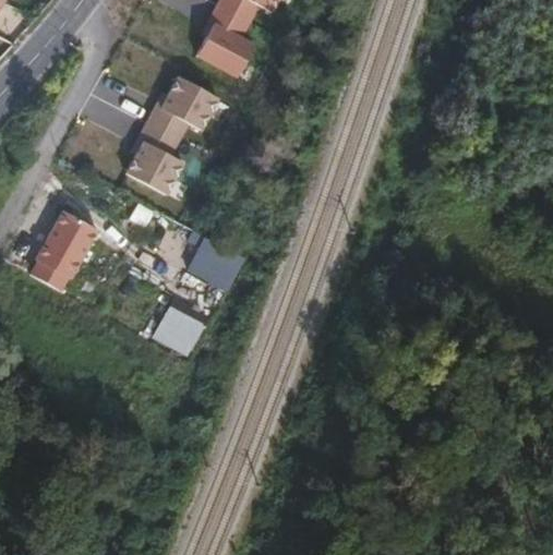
[(220,0),(211,20),(216,23),(199,53),(239,75),(256,44),(243,36),(261,3),(274,10),(278,0),(220,0)]
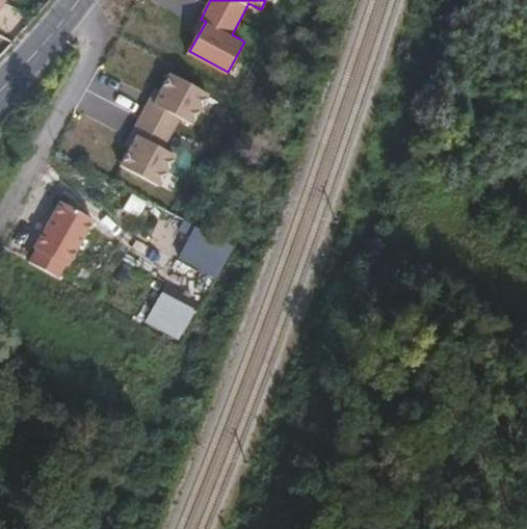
[(155,102),(181,116),(193,123),(210,93),(172,72),(155,102)]
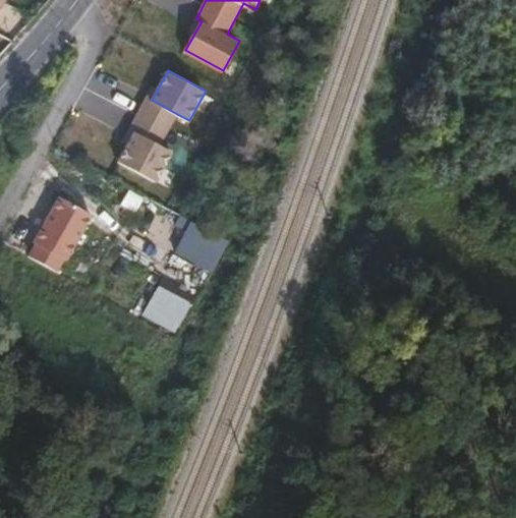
[(160,146),(177,114),(152,100),(148,98),(130,129),(134,131),(160,146)]
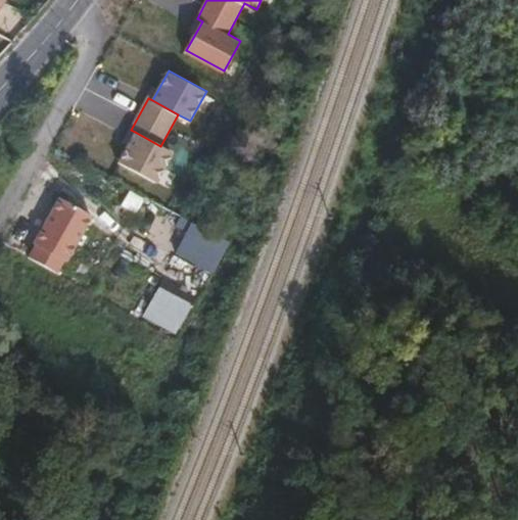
[(173,152),(160,146),(135,132),(119,161),(156,182),(173,152)]
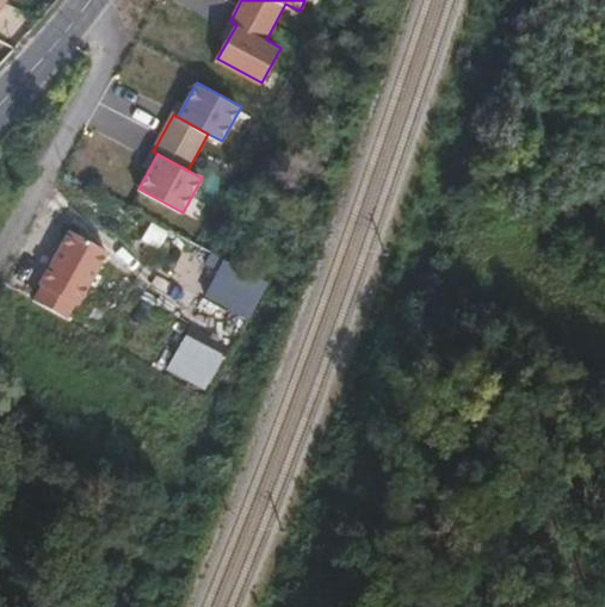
[(197,243),(184,273),(223,290),(236,261),(197,243)]
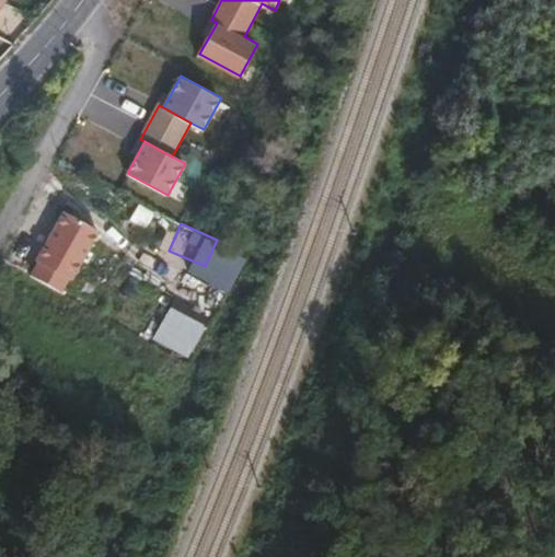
[(33,250),(36,243),(20,234),(16,240),(33,250)]
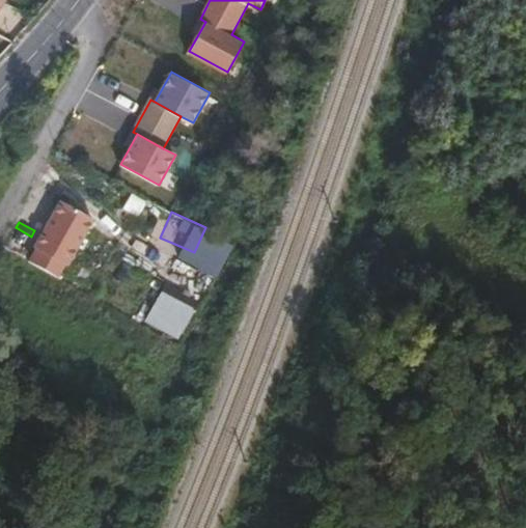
[(27,248),(73,269),(83,246),(37,226),(27,248)]
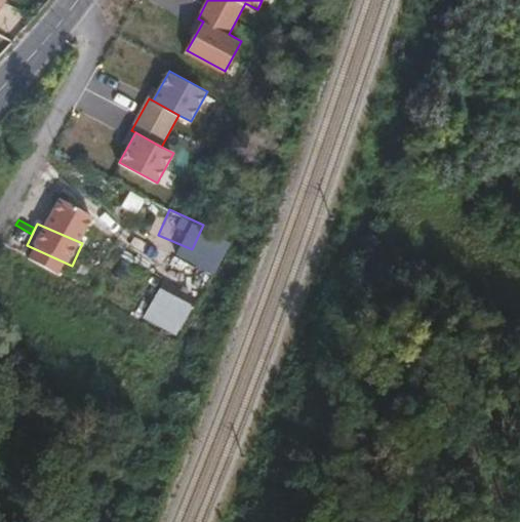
[(181,252),(173,267),(212,286),(220,271),(181,252)]
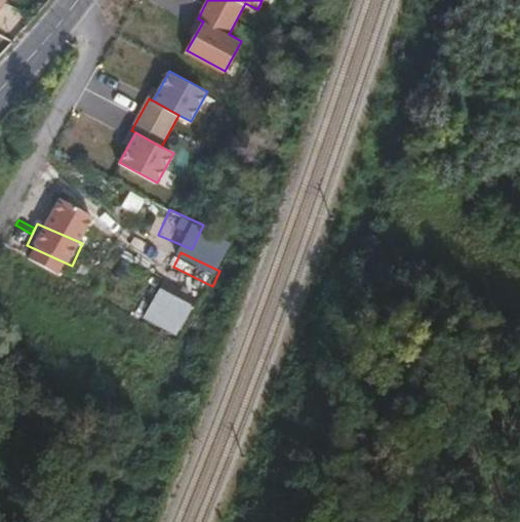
[(190,309),(174,299),(169,310),(184,319),(190,309)]
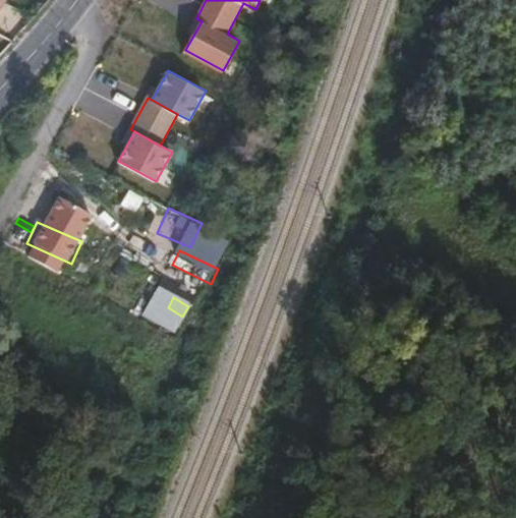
[(174,332),(182,317),(168,307),(159,324),(174,332)]
